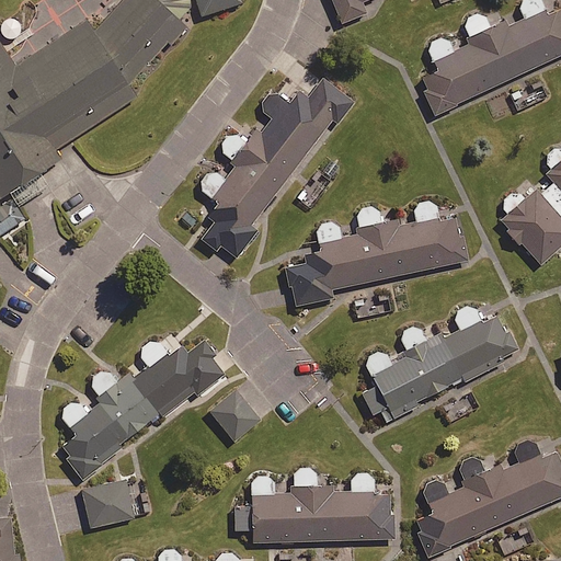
[(209,19),(192,0),(113,0),(101,11),(36,53),(13,30),(0,38),(0,227),(10,242),(42,220),(26,196),(81,159),(68,141),(156,82),(209,19)]
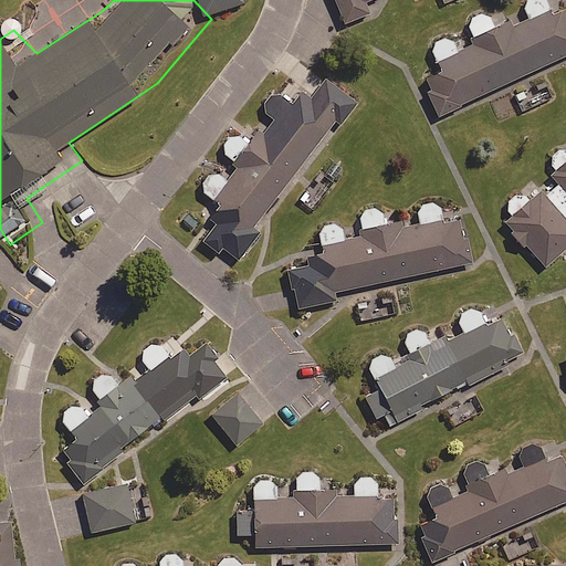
[(334,0),(344,23),(369,13),(364,1),(366,0),(334,0)]
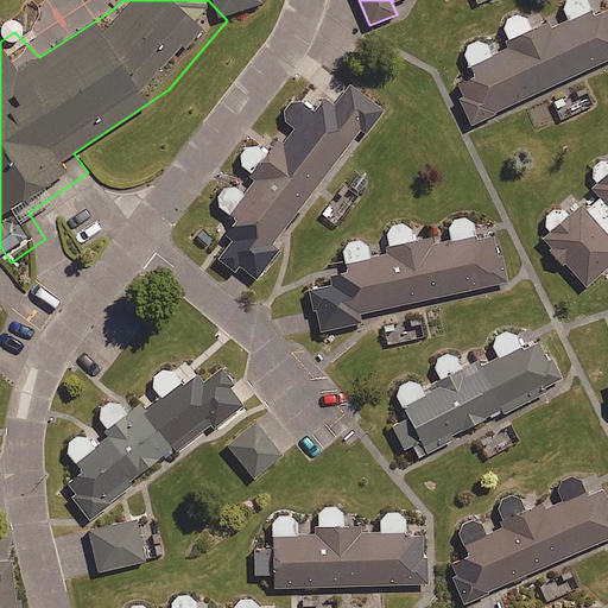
[(537,13),(525,19),(513,16),(506,19),(504,30),(499,32),(504,44),(488,51),(485,44),(474,42),(469,44),(464,49),(464,56),(474,77),(456,86),(474,122),(607,58),(607,10),(607,8),(593,16),(586,0),(567,0),(564,4),(563,10),(569,21),(550,31),(546,24),(543,25),(537,13)]
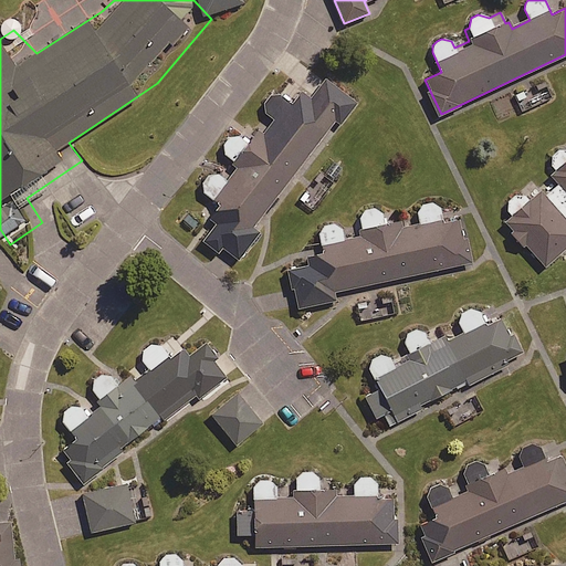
[(202,192),(219,205),(209,218),(217,223),(205,240),(219,252),(222,248),(239,260),(259,233),(252,228),(335,121),(341,125),(356,104),(325,80),(310,100),(301,92),(291,105),(279,95),(273,94),(268,96),(263,103),(263,108),(266,113),(275,119),(262,136),(258,132),(250,143),(241,136),(234,135),(228,138),(223,144),(224,154),(238,168),(228,181),(213,173),(205,175),(201,180),(200,186),(202,192)]
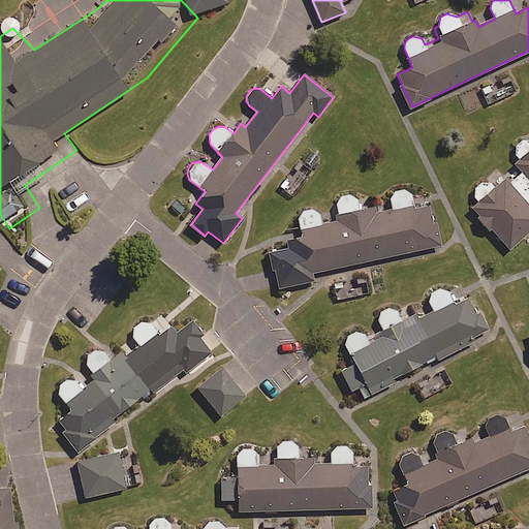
[(528,139),(519,141),(515,145),(512,150),(514,156),(518,161),(501,176),(497,170),(473,192),(481,201),(472,211),(509,250),(528,231),(528,139)]
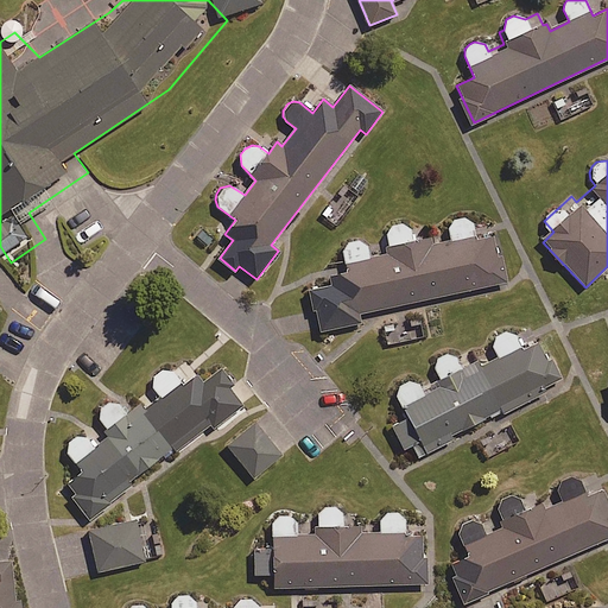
[(413,242),(411,230),(400,222),(393,223),(386,228),(382,238),(386,257),(371,260),(367,247),(359,241),(352,241),(344,247),(342,253),(346,272),(328,276),(330,286),(311,291),(321,331),(361,323),(359,314),(504,283),(493,232),(475,236),(472,222),(466,219),(457,219),(451,223),(448,228),(451,242),(431,246),(430,239),(413,242)]
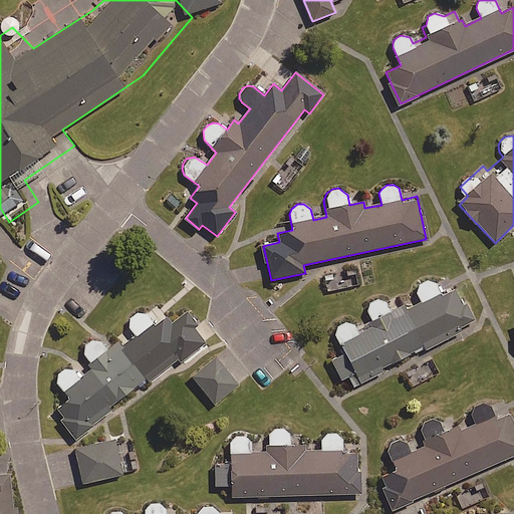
[(344,353),(331,360),(341,380),(348,376),(353,387),(382,371),(380,368),(423,347),(424,350),(474,325),(455,288),(441,295),(436,284),(435,283),(433,282),(432,281),(430,281),(428,280),(426,280),(424,281),(423,281),(421,282),(420,283),(419,285),(418,287),(417,288),(417,290),(417,292),(417,294),(421,302),(402,312),(395,297),(384,301),(383,300),(382,299),(380,299),(378,298),(376,298),(375,298),(373,299),(371,300),(370,301),(369,302),(368,303),(367,305),(366,307),(366,309),(366,310),(375,327),(357,336),(352,326),(352,325),(350,324),(349,323),(347,322),(345,322),(344,322),(342,322),(340,323),(339,324),(337,325),(336,326),(335,328),(335,329),(334,331),(334,333),(334,335),(344,353)]
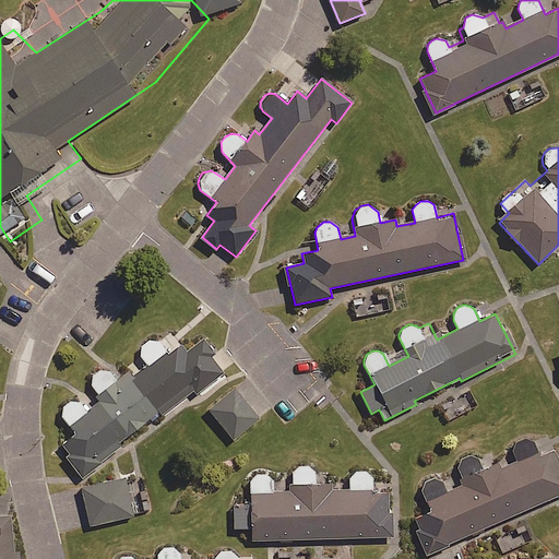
[(62,415),(62,416),(76,435),(59,447),(82,477),(120,448),(117,443),(150,419),(152,423),(194,391),(197,393),(224,372),(201,341),(186,353),(173,334),(162,343),(159,341),(157,340),(155,340),(153,340),(150,340),(147,340),(145,341),(144,343),(142,344),(141,346),(140,348),(139,351),(139,353),(139,355),(140,358),(128,367),(131,371),(125,376),(115,363),(111,361),(109,361),(107,361),(105,361),(102,363),(99,364),(97,365),(95,366),(94,368),(93,369),(91,371),(91,375),(90,377),(90,379),(90,381),(99,394),(83,407),(80,403),(79,402),(76,402),(74,401),(72,401),(71,402),(69,402),(67,403),(66,404),(64,405),(63,407),(62,408),(62,411),(62,413),(62,415)]
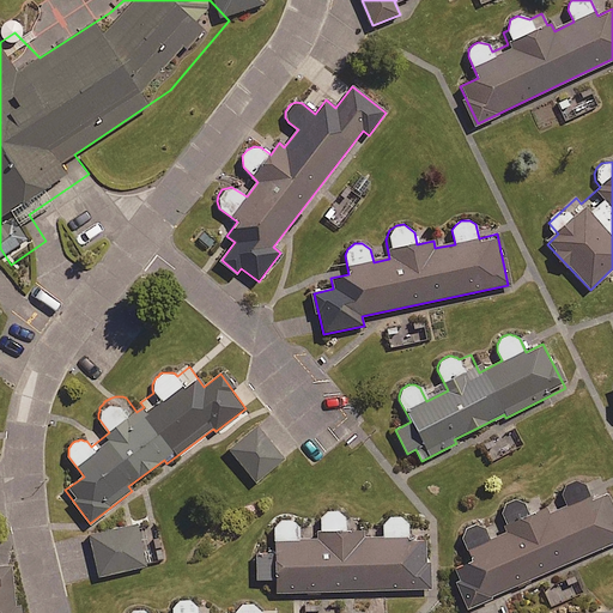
[(283,461),(256,428),(230,450),(256,483),(283,461)]
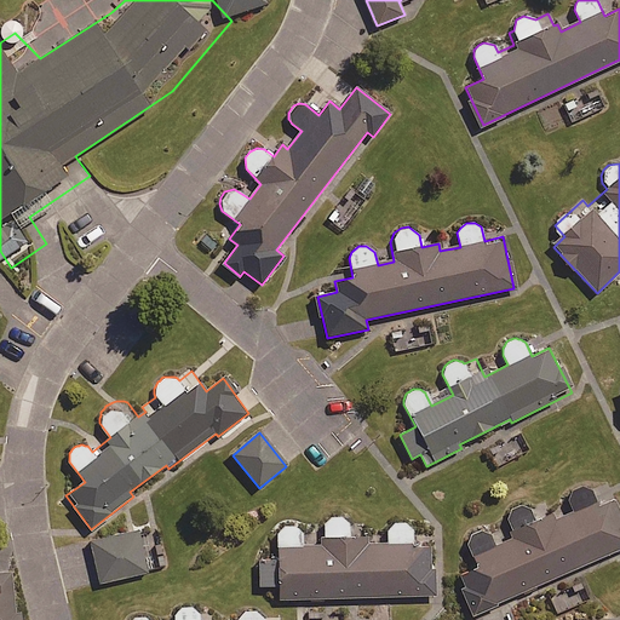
[(495,547),(489,534),(488,533),(487,532),(486,530),(483,529),(481,529),(480,528),(477,529),(475,529),(474,530),(471,532),(470,533),(469,534),(469,537),(468,538),(468,540),(468,543),(469,544),(478,568),(458,578),(475,614),(619,549),(619,510),(614,495),(597,503),(592,492),(592,491),(590,489),(589,488),(586,487),(584,486),(581,486),(579,486),(577,487),(574,488),(572,489),(570,492),(569,493),(568,495),(567,498),(567,500),(567,503),(573,515),(555,522),(550,512),(534,520),(529,510),(528,507),(526,506),(524,506),(522,505),(520,505),(517,505),(516,506),(514,506),(512,507),(510,510),(509,511),(509,514),(507,515),(507,517),(507,520),(516,538),(495,547)]
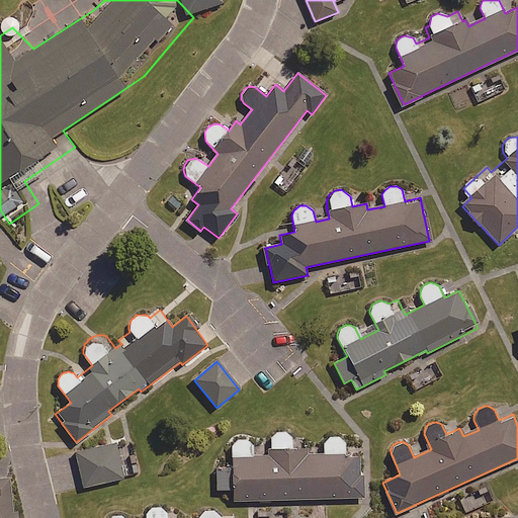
[(252,450),(252,445),(251,444),(250,442),(249,442),(247,441),(246,440),(244,440),(243,440),(241,440),(240,440),(238,440),(237,441),(235,442),(234,443),(233,444),(232,445),(232,467),(217,467),(217,490),(233,489),(234,501),(364,499),(364,480),(360,480),(359,455),(344,455),(344,442),(343,441),(342,440),(341,439),(340,438),(338,437),(337,437),(335,436),(333,436),(332,437),(330,437),(329,438),(327,439),(326,440),(325,441),(324,443),(324,449),(292,449),(292,438),(291,436),(290,435),(288,434),(287,433),(285,433),(284,432),(282,432),(280,432),(279,432),(277,433),(275,434),(274,435),(273,436),(271,437),(270,438),(271,450),(252,450)]
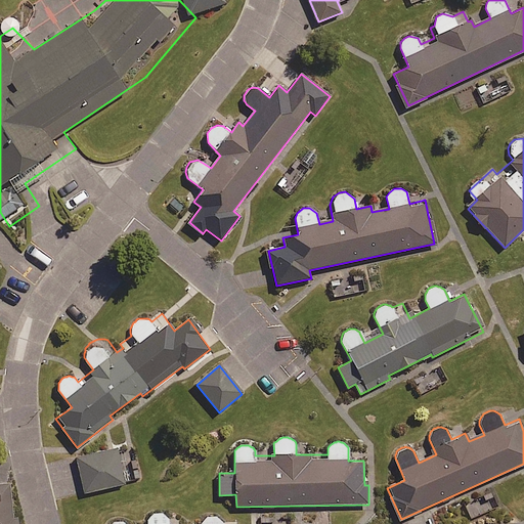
[(77,457),(85,492),(139,480),(133,452),(118,455),(117,449),(77,457)]
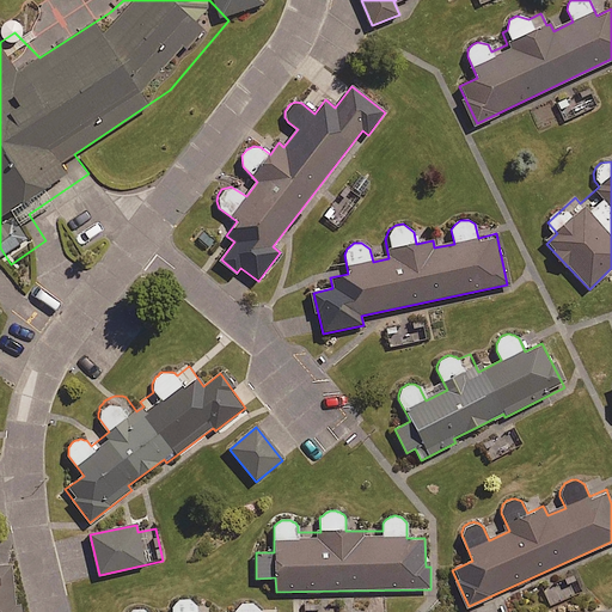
[(0,611),(19,611),(19,605),(14,605),(8,549),(0,550),(0,611)]
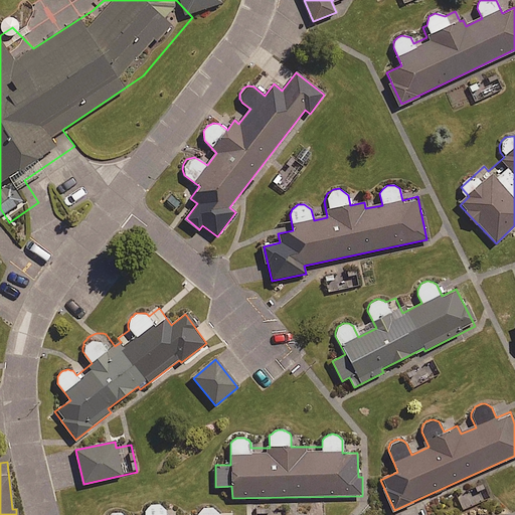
[(217,514),(215,512),(214,511),(213,510),(211,509),(209,509),(207,508),(205,509),(204,509),(202,510),(200,511),(199,512),(198,513),(197,514),(196,514),(176,514),(176,509),(165,509),(164,508),(163,507),(161,506),(160,505),(158,504),(157,504),(155,504),(153,504),(152,504),(150,505),(148,505),(147,506),(146,508),(145,509),(144,511),(144,514),(124,514),(123,514),(122,512),(120,512),(118,511),(116,511),(114,511),(113,511),(111,512),(109,513),(108,514),(107,514),(217,514)]
